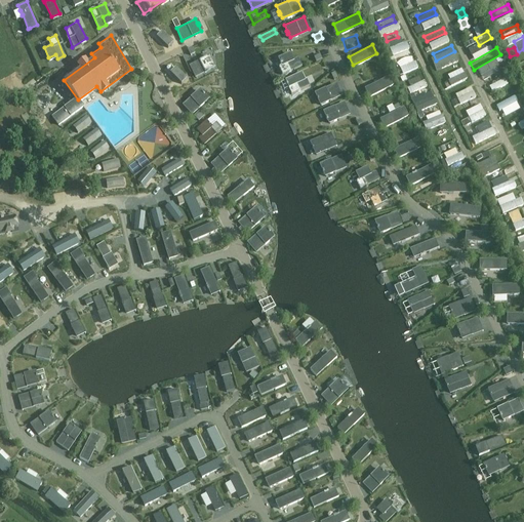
[(395,51),(398,65),(413,61),(412,53),(409,53),(407,48),(395,51)]
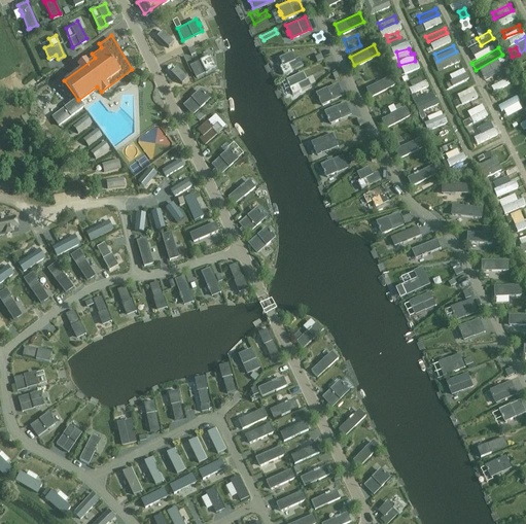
[(293,58),(290,50),(278,57),(281,64),(279,65),(282,72),(288,70),(302,64),(299,56),(293,58)]
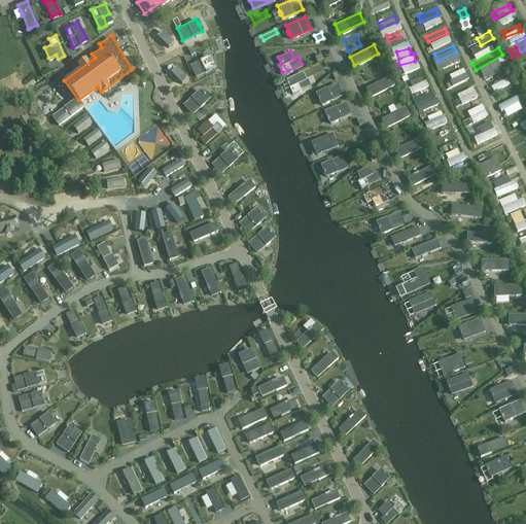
[(189,64),(196,75),(214,66),(212,61),(213,61),(212,58),(211,59),(209,55),(189,64)]
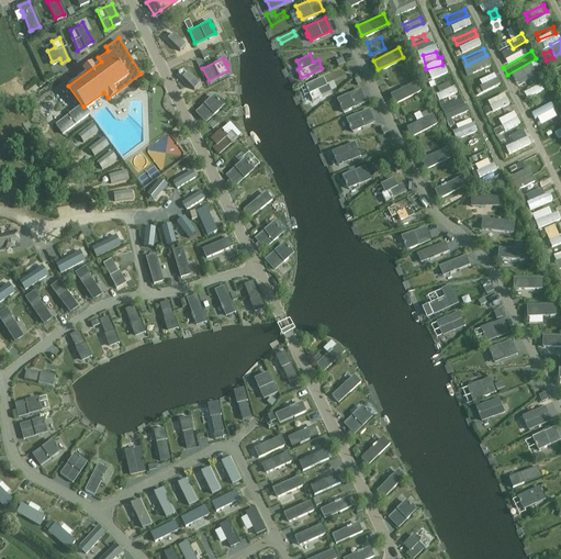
[(477,76),(492,70),(490,65),(474,69),(477,76)]
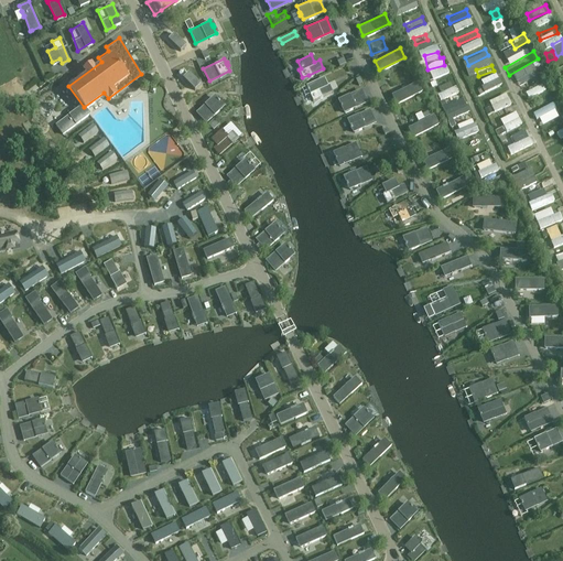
[(380,73),(383,82),(392,77),(389,69),(380,73)]
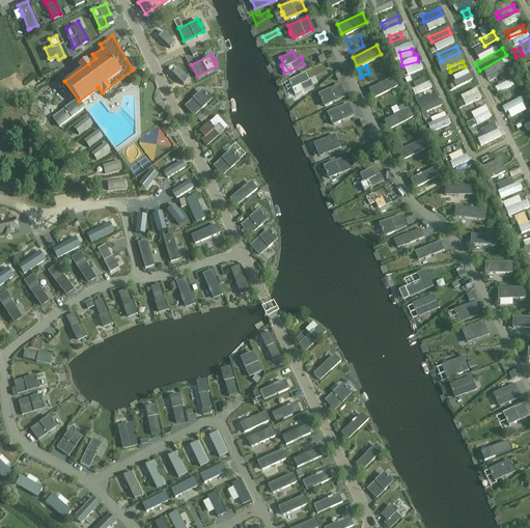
[(465,67),(445,75),(447,80),(467,73),(465,67)]
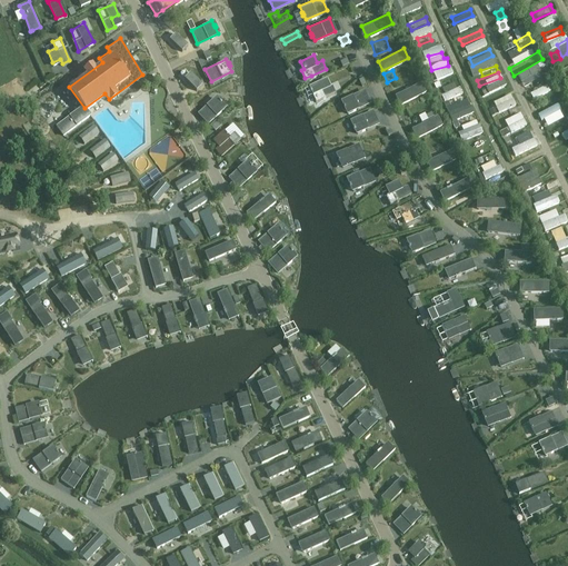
[(315,100),(335,90),(330,83),(328,85),(325,77),(308,86),(315,100)]
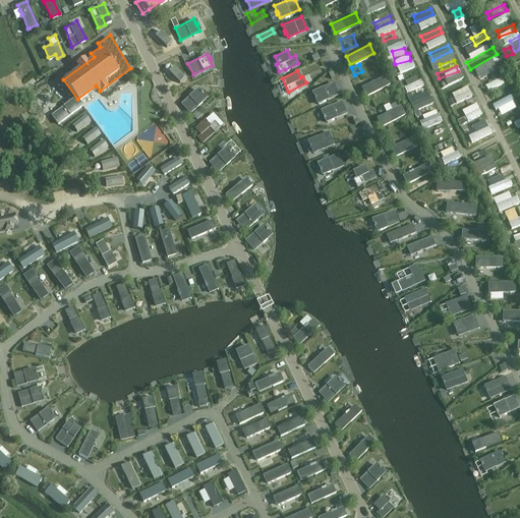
[(483,82),(499,76),(497,70),(480,75),(483,82)]
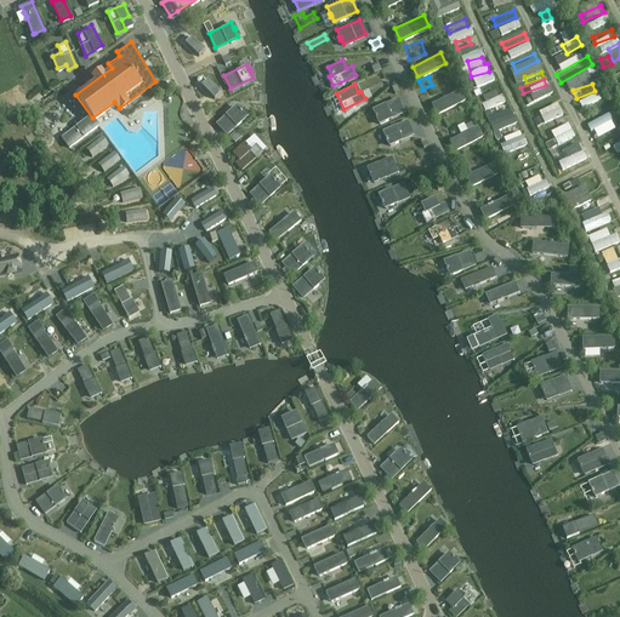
[(498,85),(476,93),(479,103),(501,95),(498,85)]
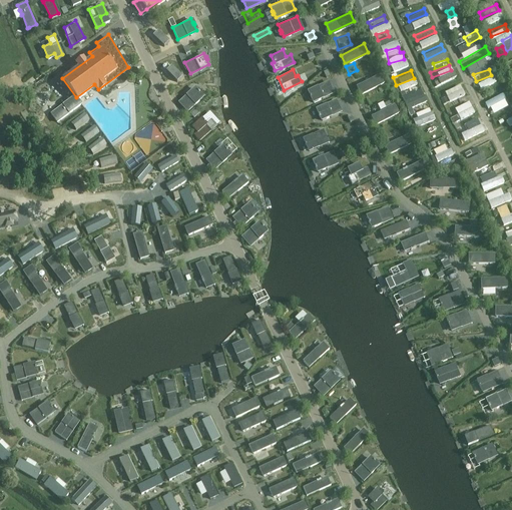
[(382,81),(378,72),(356,83),(360,92),(382,81)]
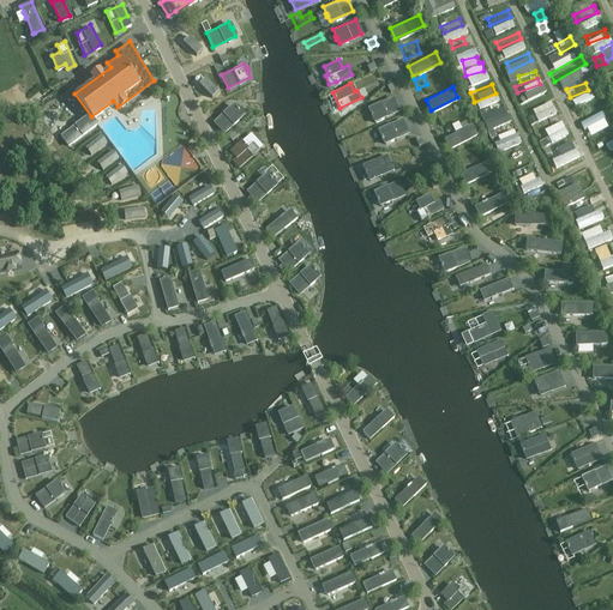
[(546,91),(527,100),(532,112),(552,103),(546,91)]
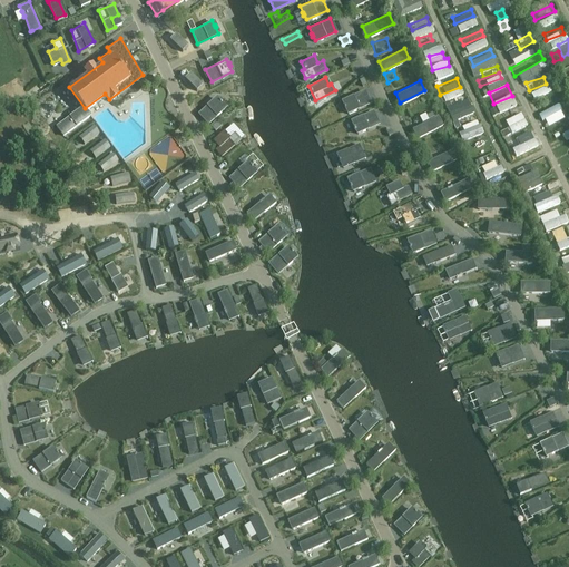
[(364,88),(340,99),(346,113),(371,101),(364,88)]
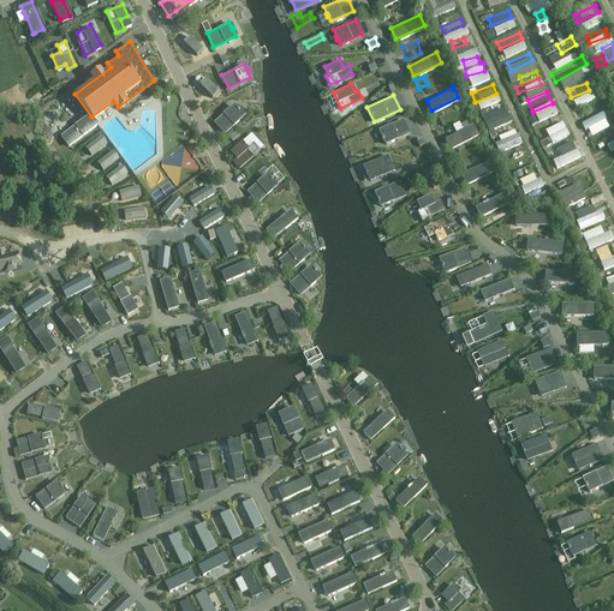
[(478,112),(496,106),(495,100),(476,106),(478,112)]
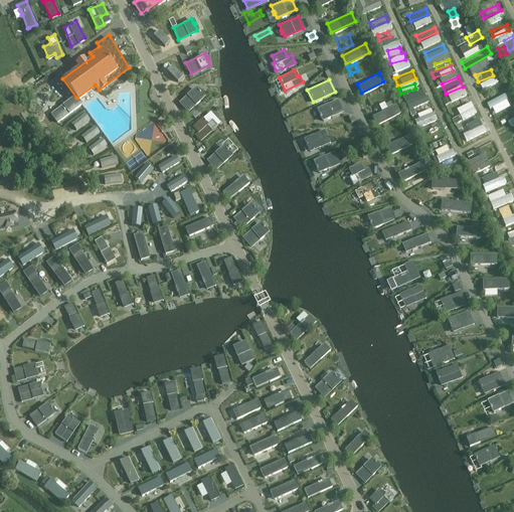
[(194,84),(178,101),(187,111),(204,96),(194,84)]
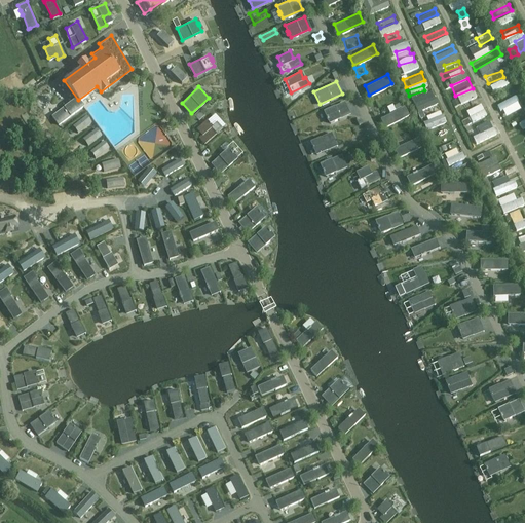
[(502,98),(504,103),(512,99),(508,88),(494,96),(496,101),(502,98)]
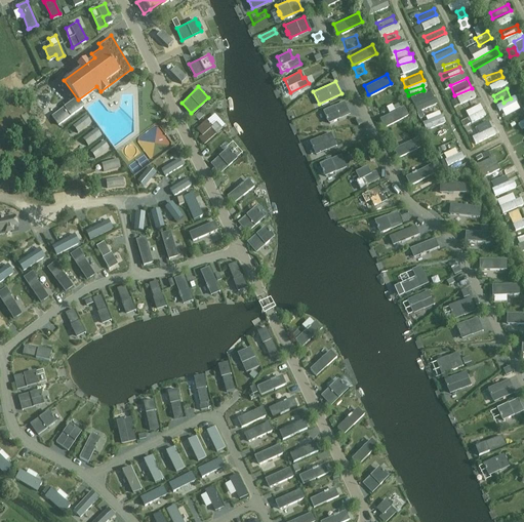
[(460,103),(467,115),(482,107),(476,94),(460,103)]
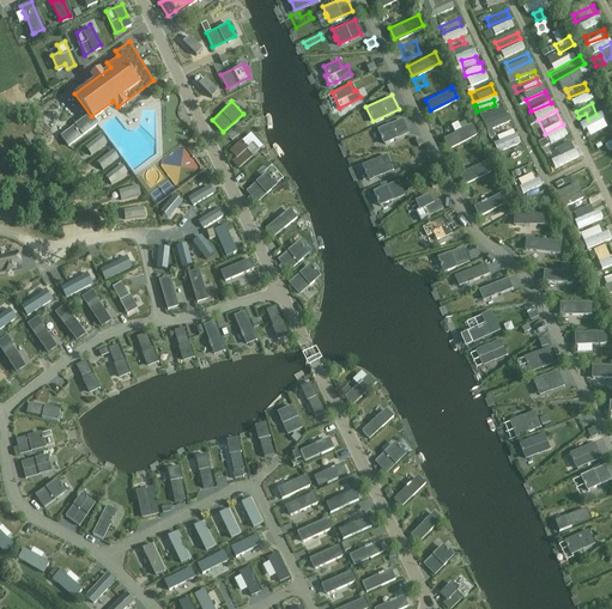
[(91,116),(89,111),(71,125),(60,133),(67,144),(78,135),(96,122),(91,116)]
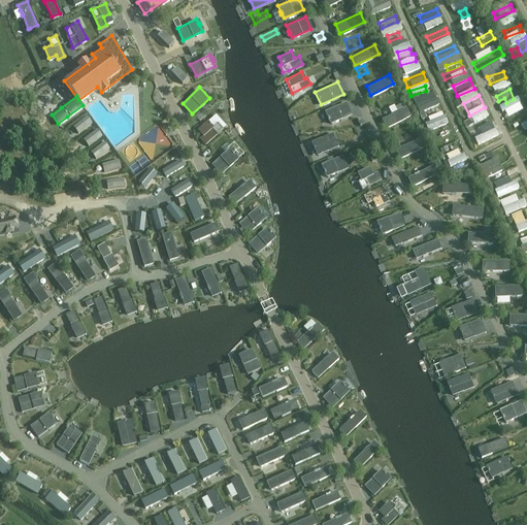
[(346,100),(324,110),(329,123),(351,112),(346,100)]
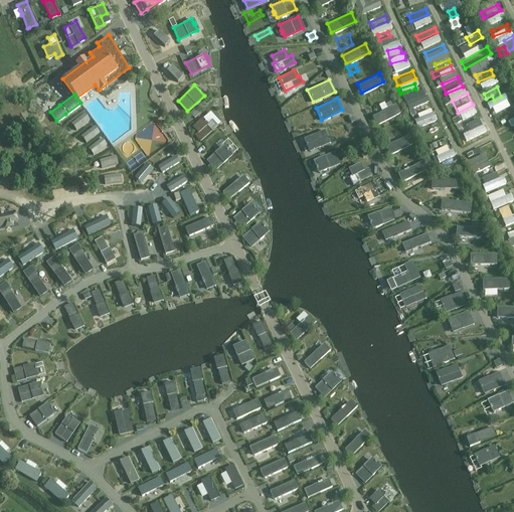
[(413,111),(429,105),(426,100),(412,106),(413,111)]
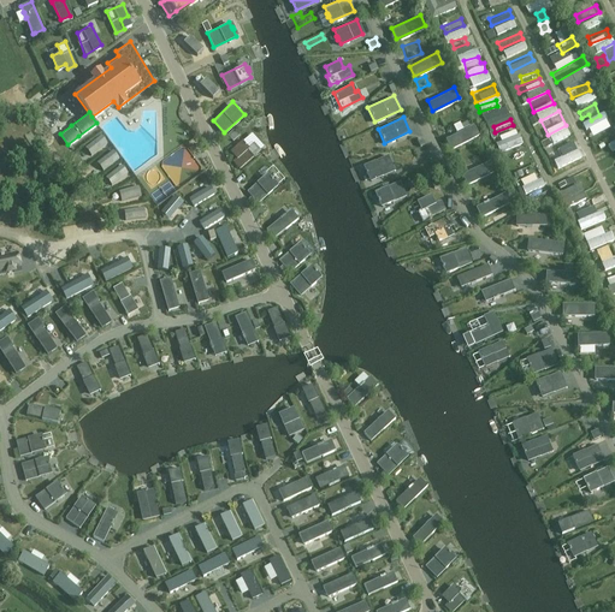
[(478,134),(473,123),(445,137),(450,147),(478,134)]
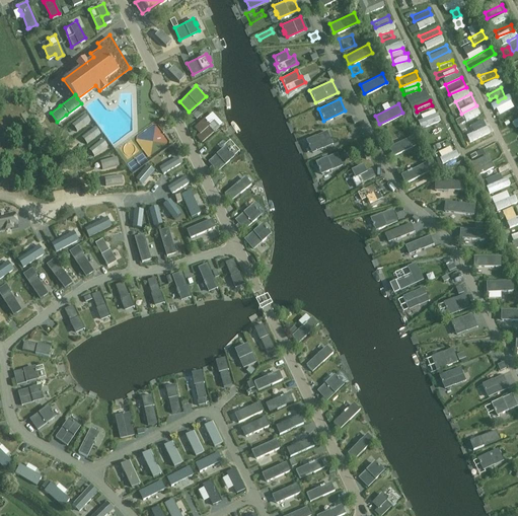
[(517,104),(506,115),(511,121),(517,115),(517,104)]
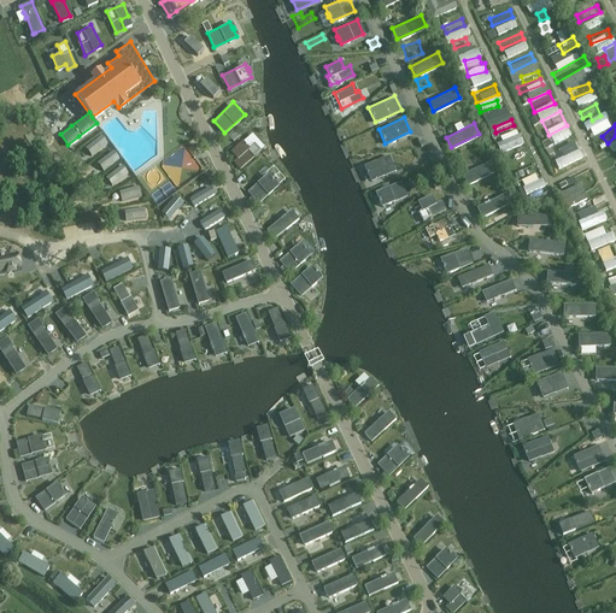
[(494,136),(499,145),(518,136),(514,128),(494,136)]
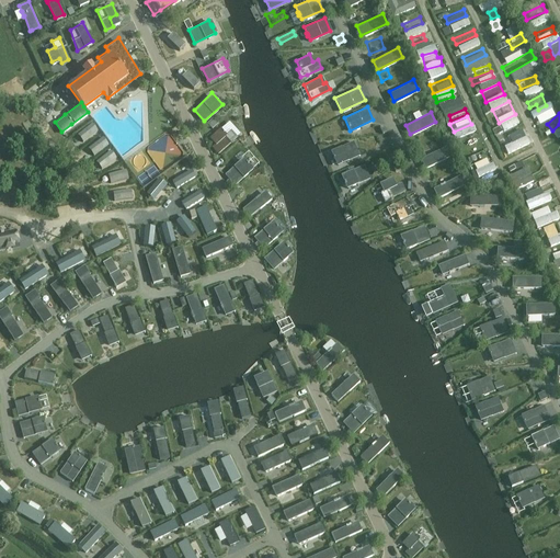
[(216,122),(212,117),(207,122),(212,126),(216,122)]
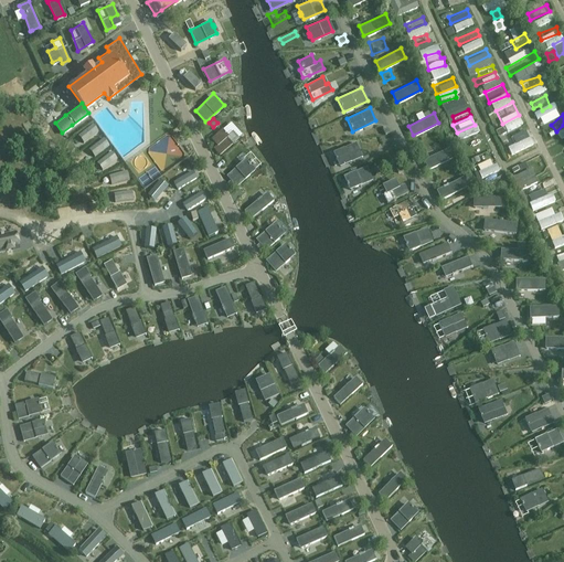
[(97,128),(91,120),(76,133),(83,140),(97,128)]
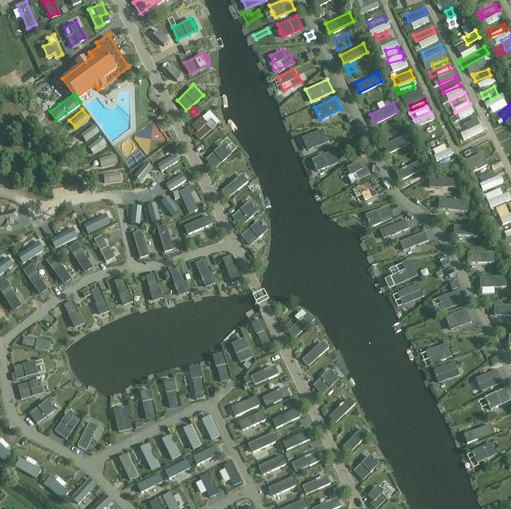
[(192,133),(198,139),(215,124),(210,118),(205,122),(200,116),(191,124),(196,130),(192,133)]
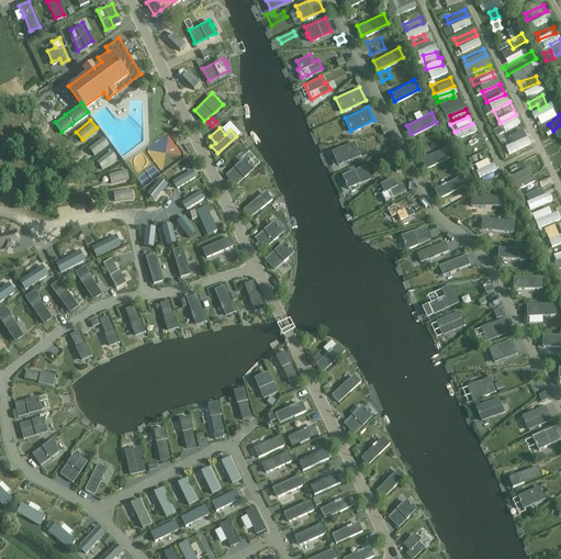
[(523,129),(503,135),(505,142),(525,135),(523,129)]
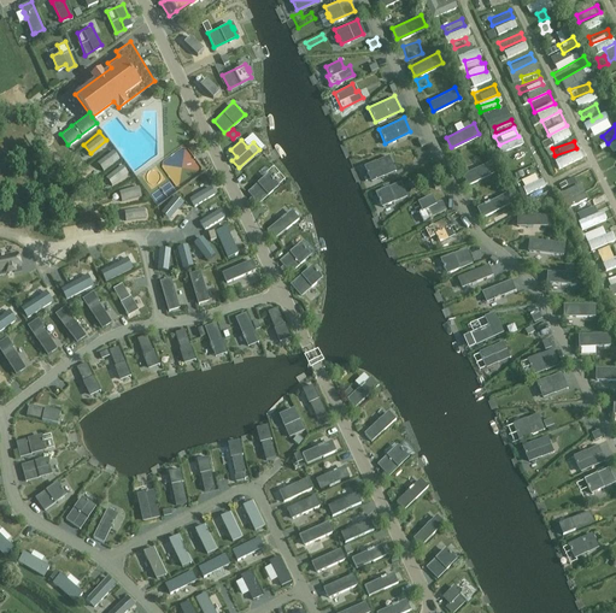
[(418,145),(410,148),(412,154),(404,158),(408,169),(424,163),(418,145)]
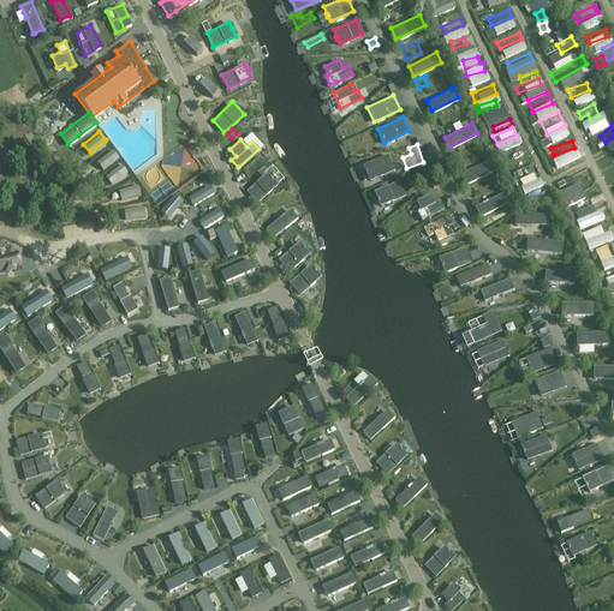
[(111,148),(96,160),(102,167),(118,155),(111,148)]
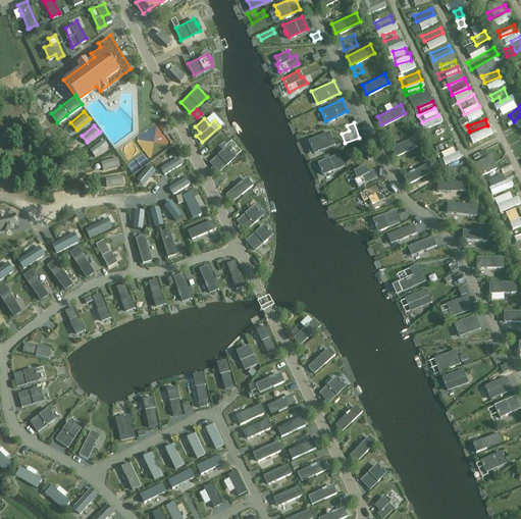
[(327,130),(307,139),(313,153),(333,143),(327,130)]
